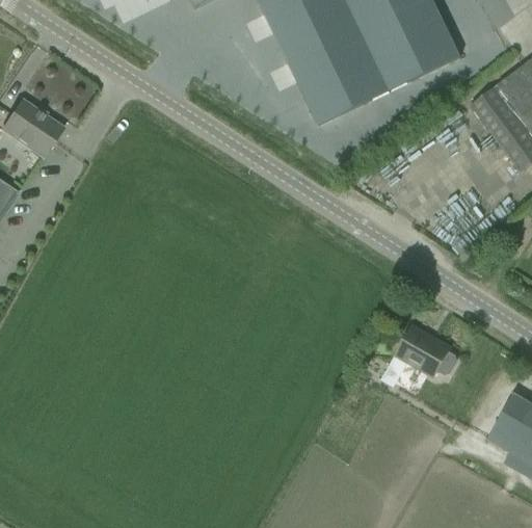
[(193,0),(195,4),(204,0),(258,0),(318,125),(459,57),(432,0),(193,0)]
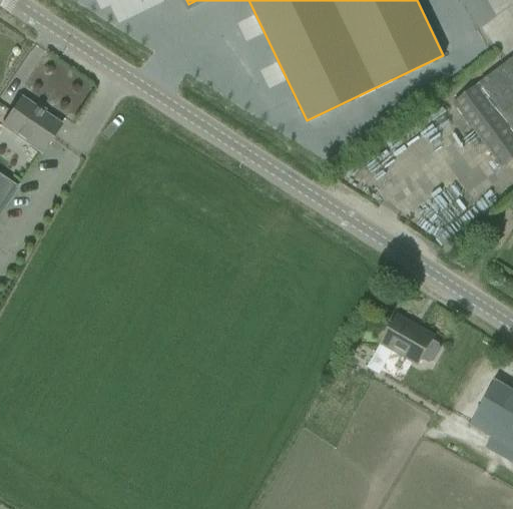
[(512,56),(454,100),(501,165),(512,156),(512,56)]
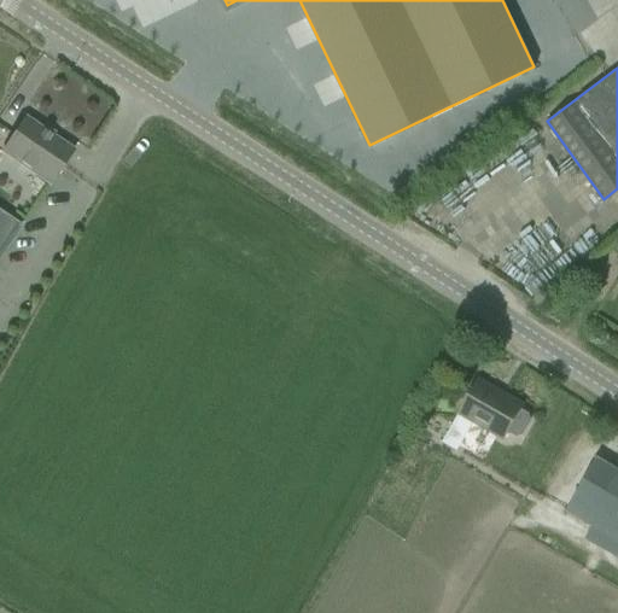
[(48,182),(59,168),(62,163),(73,147),(24,115),(11,135),(1,150),(48,182)]
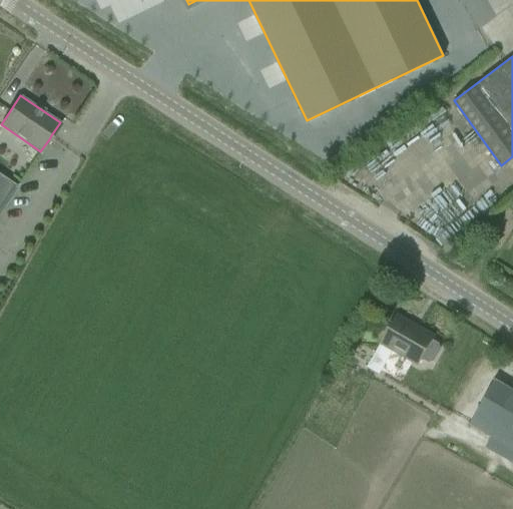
[(0,202),(14,182),(0,172),(0,202)]
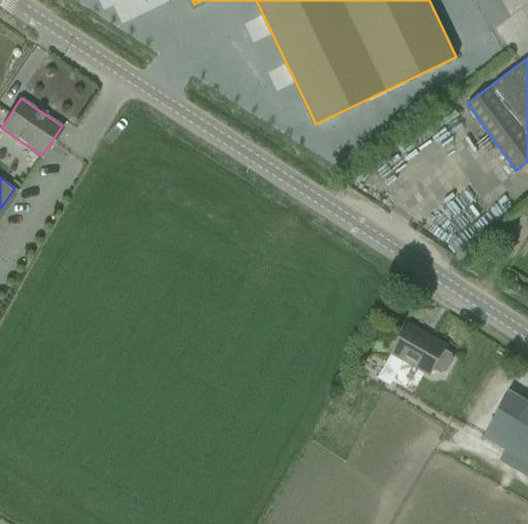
[(527,210),(526,210),(517,227),(527,232),(527,210)]
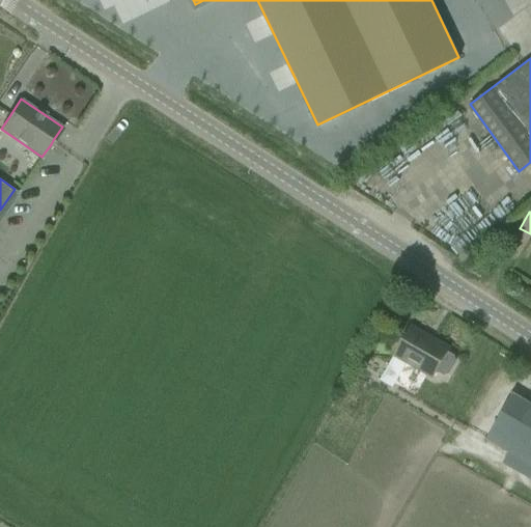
[(453,354),(446,350),(448,347),(411,325),(394,354),(431,376),(436,368),(443,372),(448,370),(454,360),(453,354)]
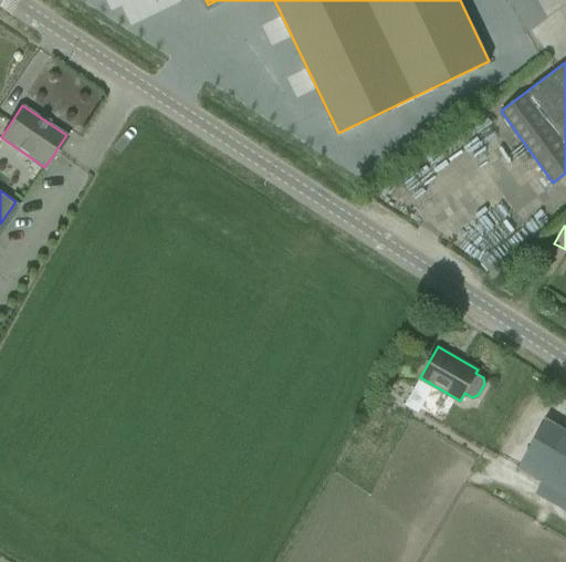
[(565,429),(546,418),(533,441),(517,467),(565,495),(565,429)]
